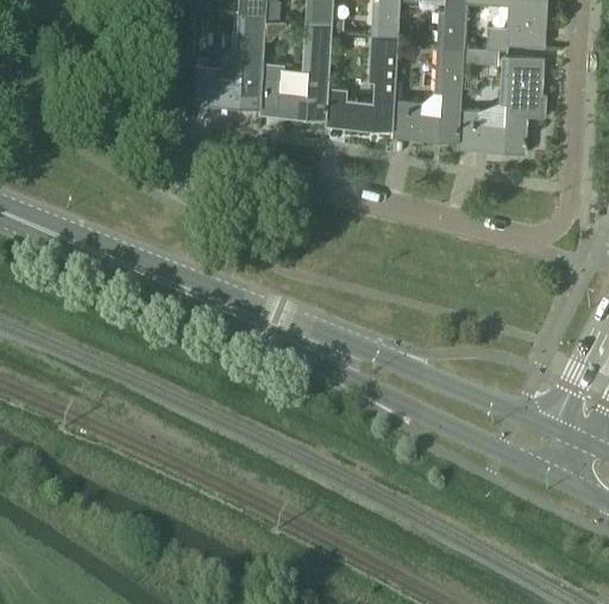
[(240,0),(240,13),(267,14),(267,0),(240,0)]
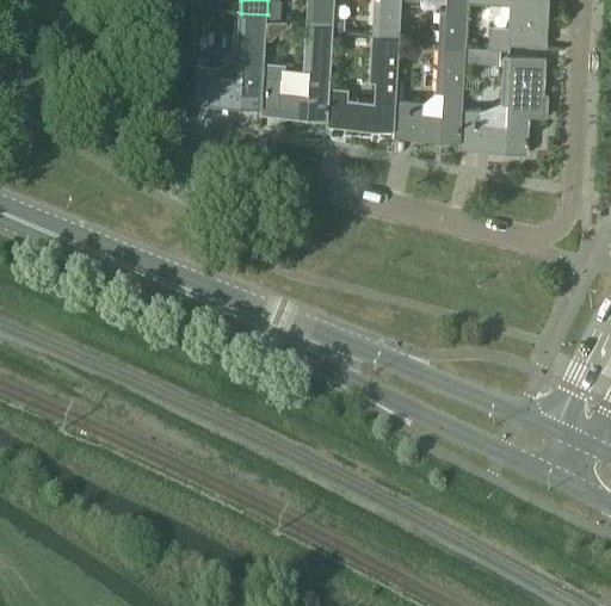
[(309,0),(308,24),(333,25),(333,0),(309,0)]
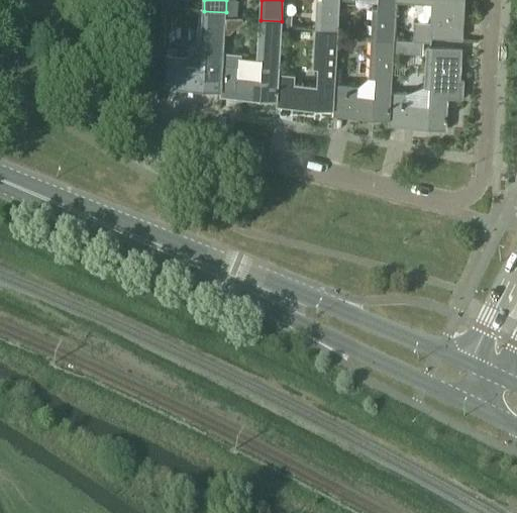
[(322,0),(323,1),(317,1),(317,4),(315,29),(338,30),(340,3),(339,0),(322,0)]
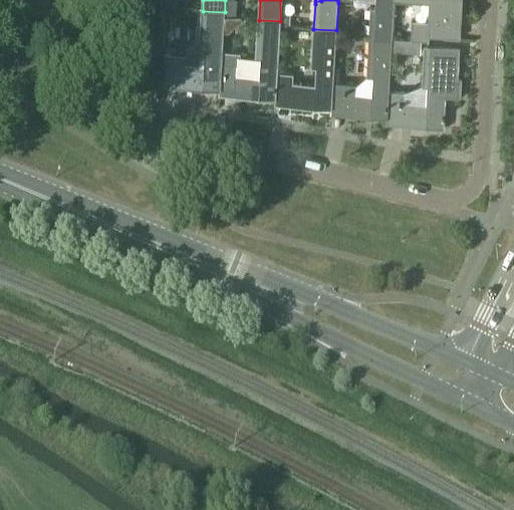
[(337,0),(338,3),(354,4),(354,0),(376,0),(376,5),(376,10),(372,10),(370,38),(392,40),(394,4),(394,2),(394,0),(337,0)]
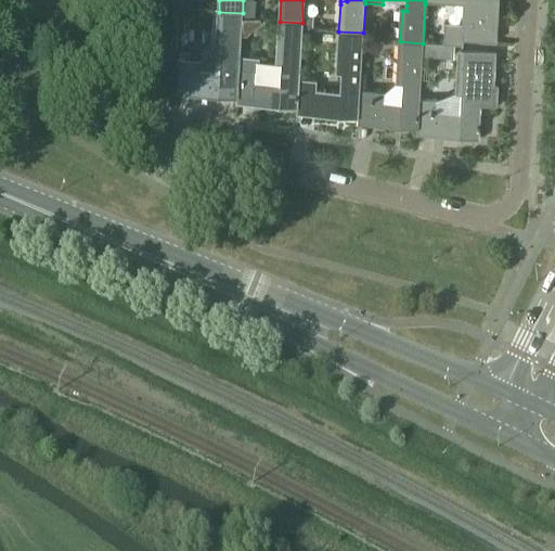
[(425,0),(425,2),(466,4),(466,8),(465,28),(446,27),(444,47),(464,48),(464,42),(497,45),(499,0),(425,0)]
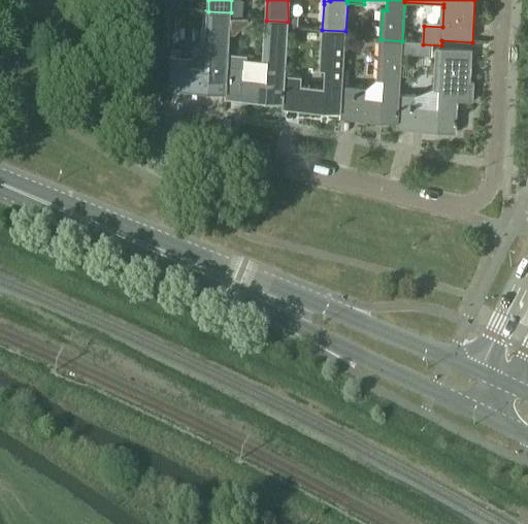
[(193,94),(226,95),(228,57),(231,12),(208,11),(205,52),(204,70),(191,69),(192,60),(170,59),(168,86),(193,87),(193,94)]
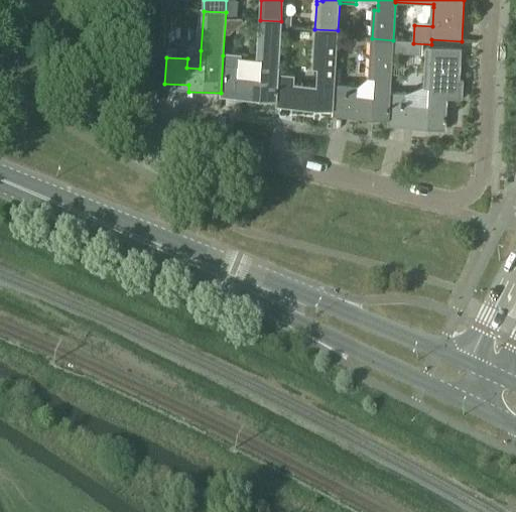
[(282,18),(282,27),(291,27),(291,18),(282,18)]
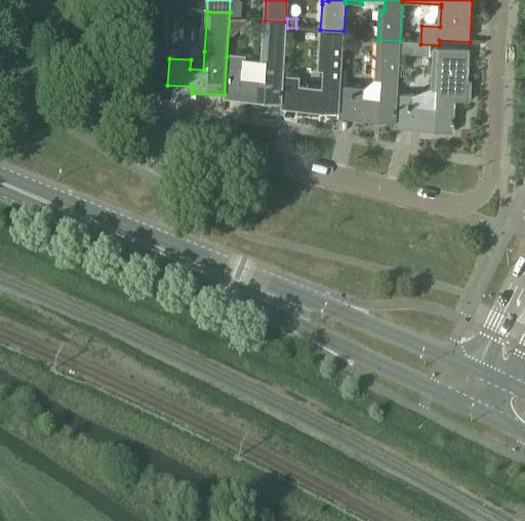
[(226,79),(225,94),(249,96),(249,103),(281,105),(283,79),(286,22),(265,21),(263,64),(267,64),(267,71),(245,70),(246,57),(227,56),(226,79)]
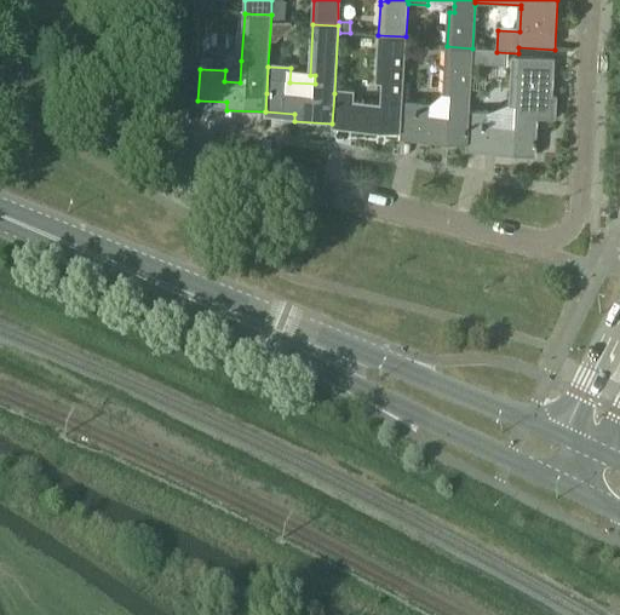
[(362,132),(400,134),(402,104),(406,36),(378,35),(375,86),(352,95),(334,93),(332,124),(362,125),(362,132)]
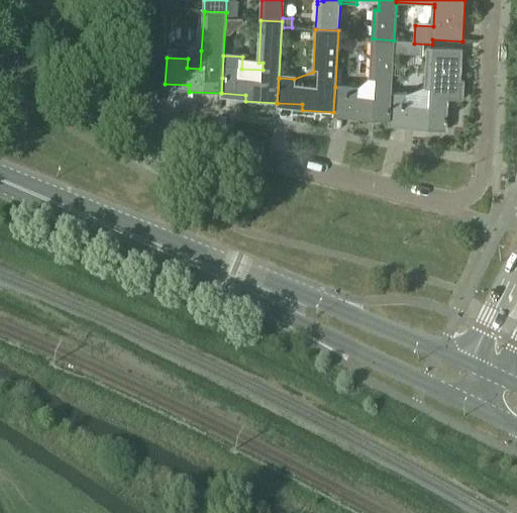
[(357,120),(389,122),(391,96),(390,96),(394,40),(373,38),(371,82),(359,88),(335,87),(333,112),(357,113),(357,120)]
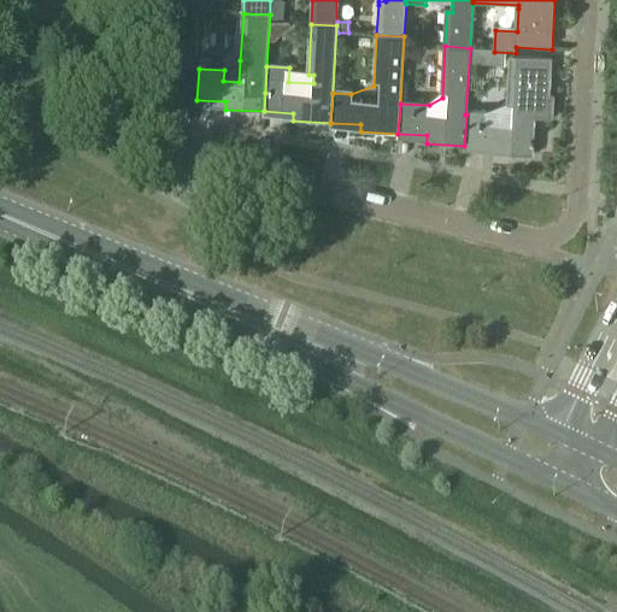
[(495,52),(494,66),(506,68),(506,53),(495,52)]
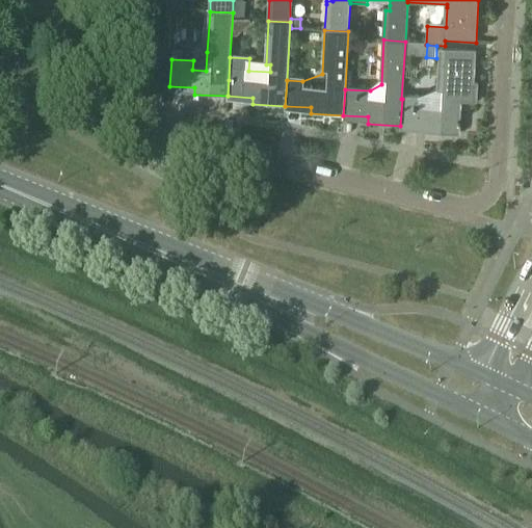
[(402,99),(400,126),(425,127),(425,133),(459,135),(460,126),(461,126),(461,121),(460,121),(461,103),(477,104),(478,85),(474,85),(476,53),(441,51),(439,94),(424,100),(402,99)]
